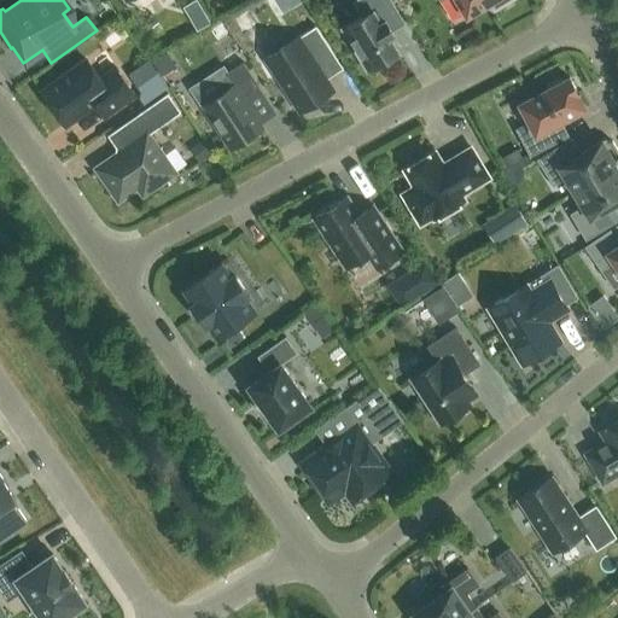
[(385,19),(397,12),(389,0),(355,0),(353,3),(361,17),(342,28),(367,69),(377,63),(380,68),(398,57),(395,52),(397,51),(389,36),(392,34),(385,19)]
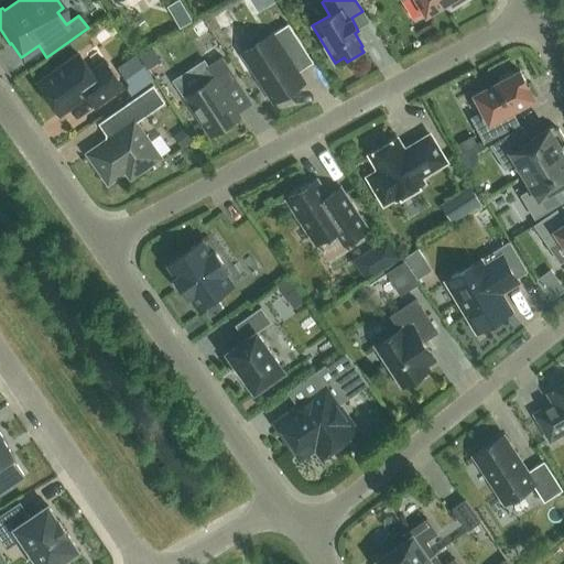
[(418,0),(426,13),(446,0),(451,8),(463,0),(418,0)]
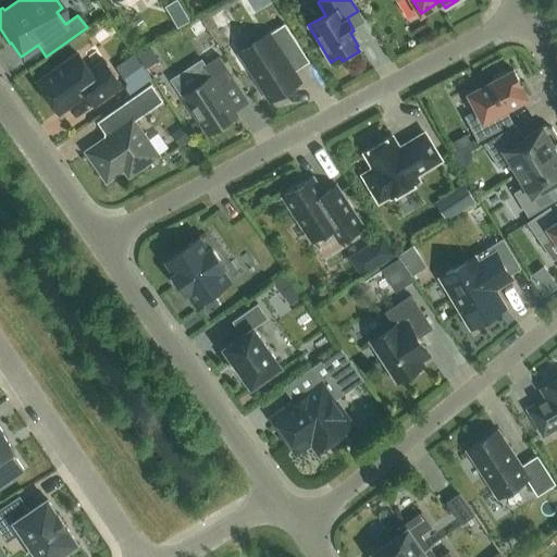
[(300,81),(286,60),(301,50),(284,23),(238,52),(270,100),(300,81)]
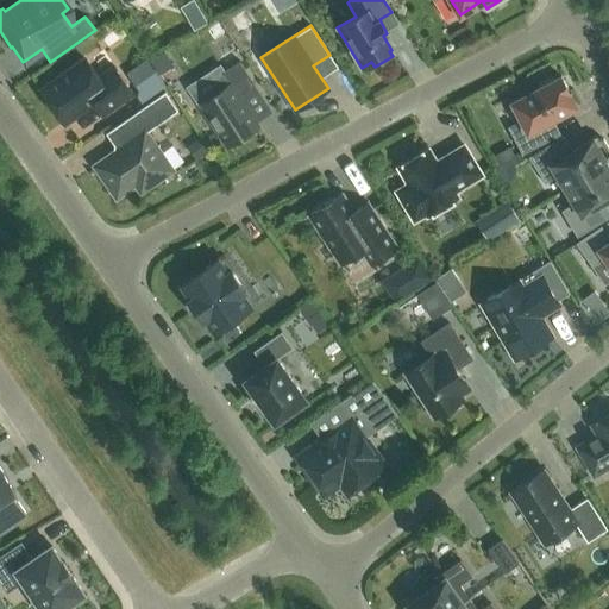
[(129,70),(145,96),(182,74),(167,48),(129,70)]
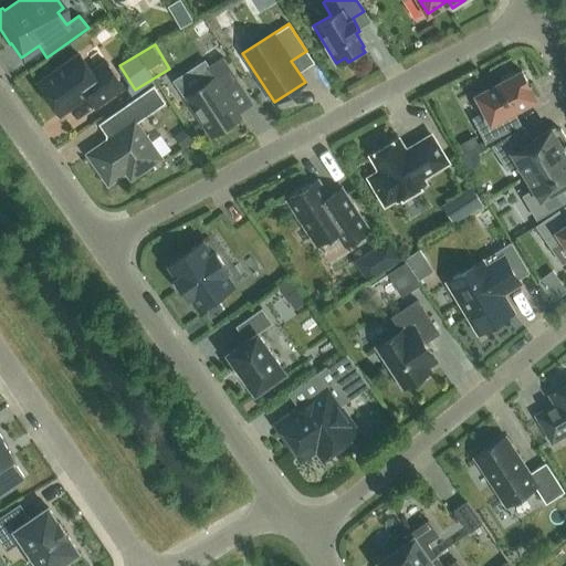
[(59,114),(86,94),(94,105),(123,85),(106,62),(92,72),(80,55),(39,84),(59,114)]
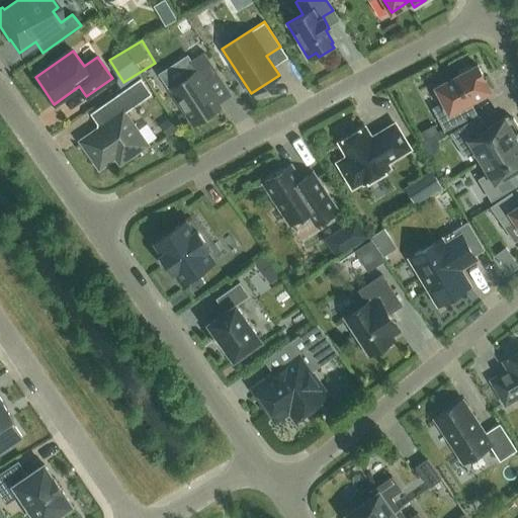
[(203,52),(189,61),(196,72),(169,88),(192,123),(220,106),(202,81),(217,72),(203,52)]
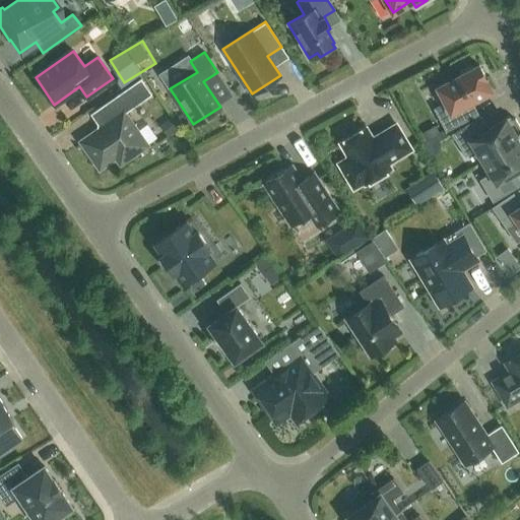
[(478,65),(473,67),(470,66),(460,71),(459,75),(438,86),(446,102),(434,108),(446,130),(470,117),(463,105),(492,90),(484,78),(485,78),(478,65)]
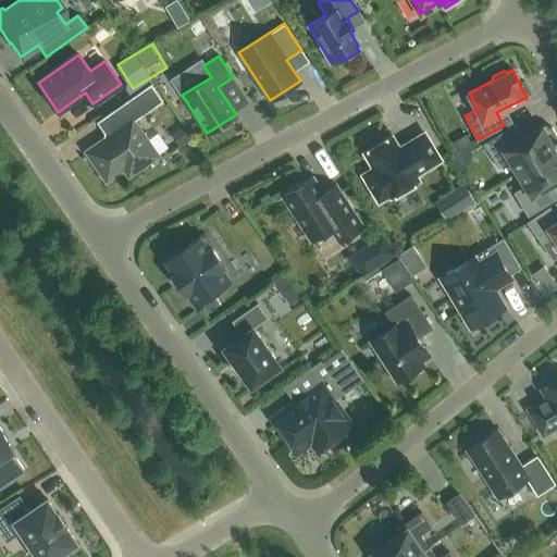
[(137,170),(158,156),(134,121),(162,101),(151,85),(102,119),(112,133),(86,151),(107,181),(132,163),(137,170)]
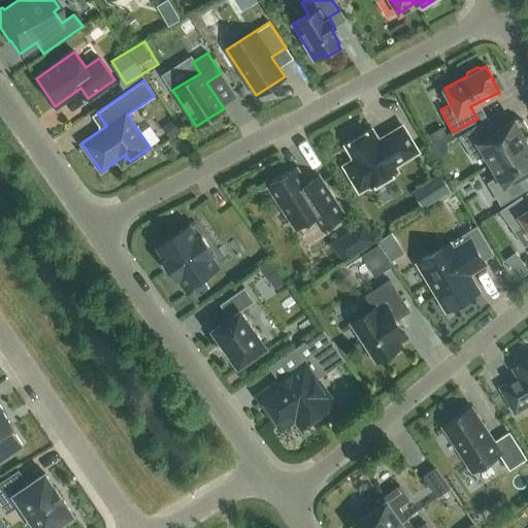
[(483,152),(490,164),(527,140),(527,135),(527,133),(527,129),(523,121),(518,120),(517,118),(490,134),(483,122),(459,136),(472,158),(483,152)]
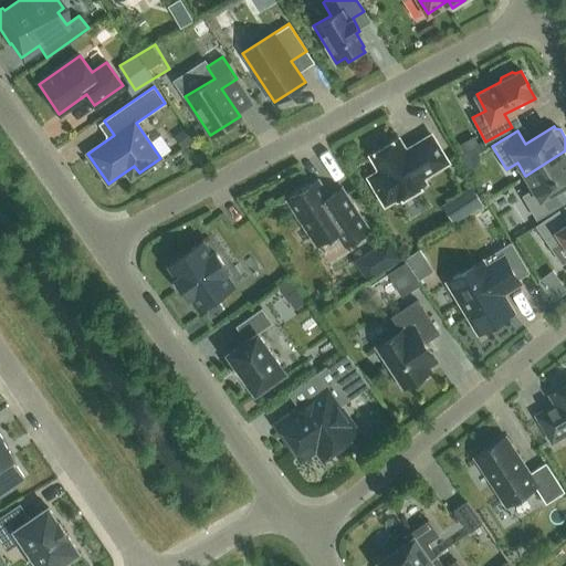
[(377,180),(377,185),(378,189),(381,192),(385,195),(389,195),(394,195),(397,199),(425,182),(421,177),(447,161),(431,135),(405,150),(398,138),(370,155),(381,174),(378,177),(377,180)]
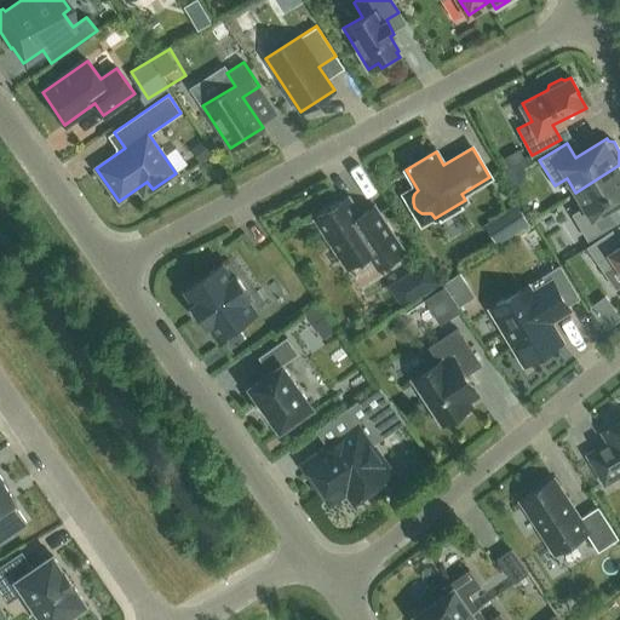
[(619,165),(575,193),(585,207),(572,214),(587,240),(615,223),(607,208),(619,200),(619,165)]
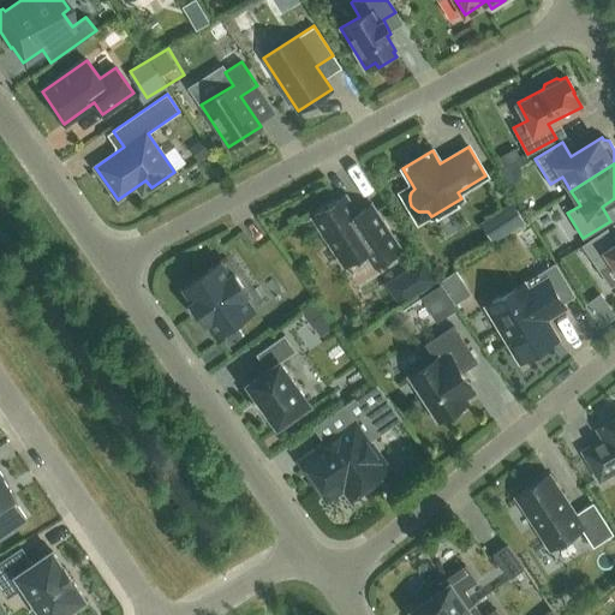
[(344,266),(366,250),(376,264),(400,249),(370,203),(357,213),(345,195),(311,216),(344,266)]
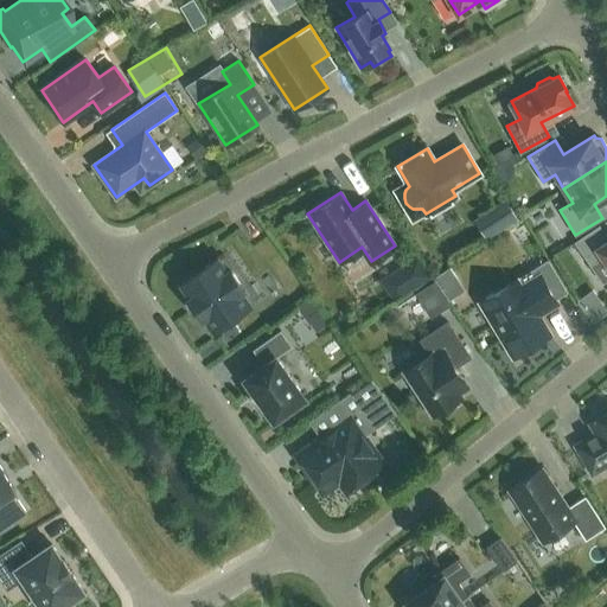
[(477,217),(490,237),(522,217),(510,197),(477,217)]
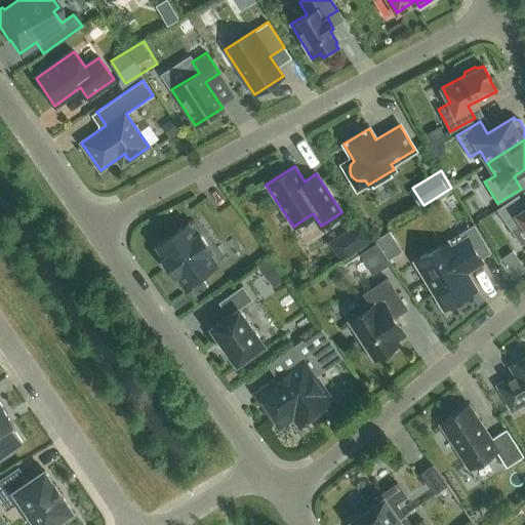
[(512,231),(522,224),(524,227),(524,201),(520,194),(496,209),(512,231)]
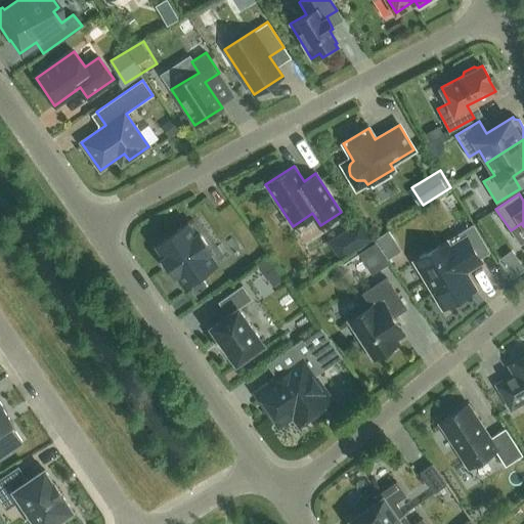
[(345,260),(376,239),(362,219),(332,239),(345,260)]
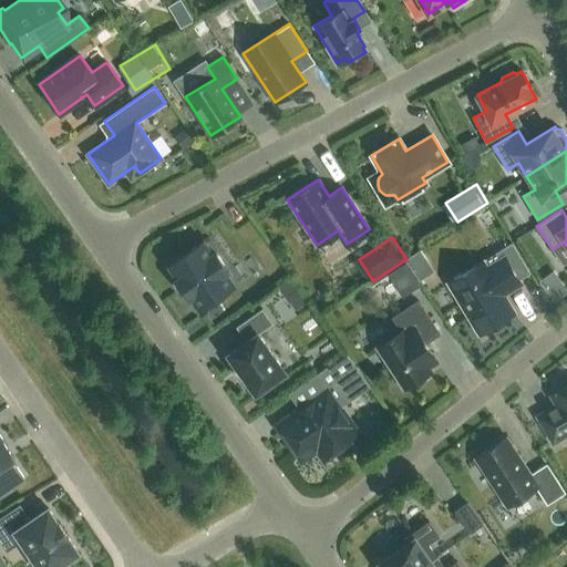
[(213,251),(204,239),(166,266),(175,278),(174,279),(189,301),(192,300),(199,312),(237,286),(229,274),(230,271),(215,249),(213,251)]
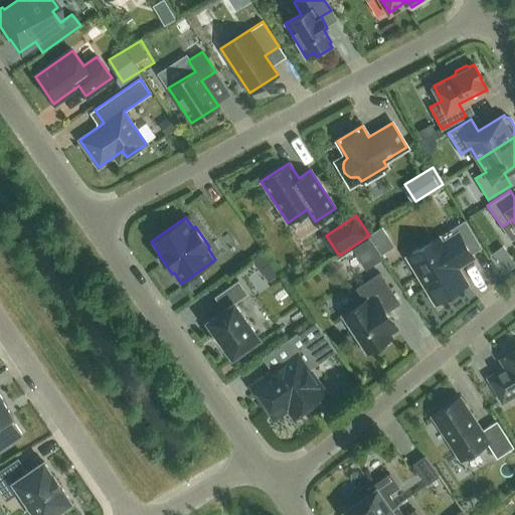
[(383,252),(396,243),(385,225),(371,234),(383,252)]
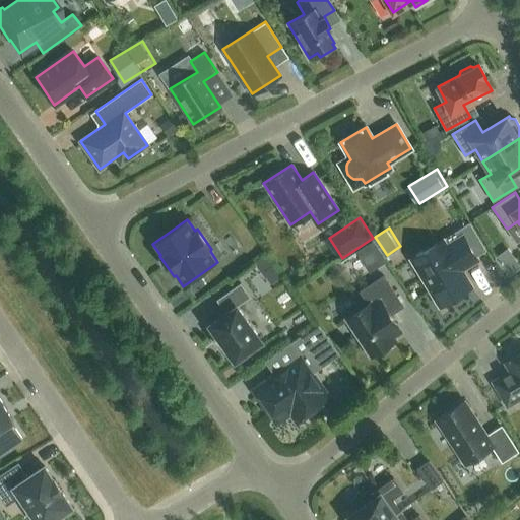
[(477,260),(462,235),(444,245),(441,240),(411,258),(440,306),(469,287),(460,270),(477,260)]
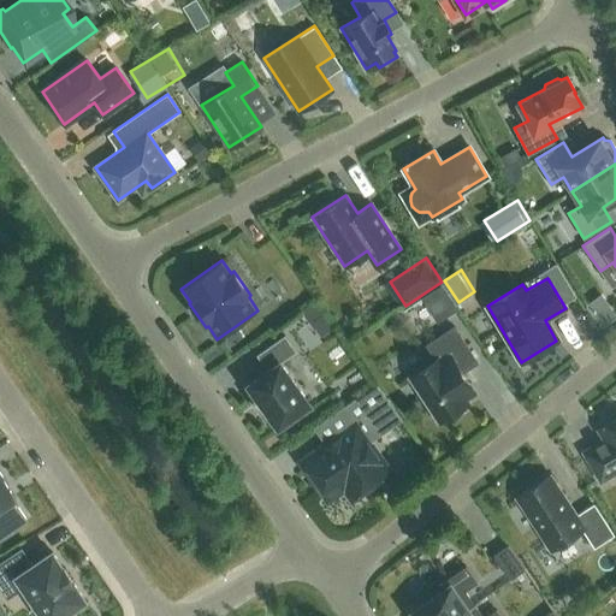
[(428,296),(439,319),(458,311),(449,288),(428,296)]
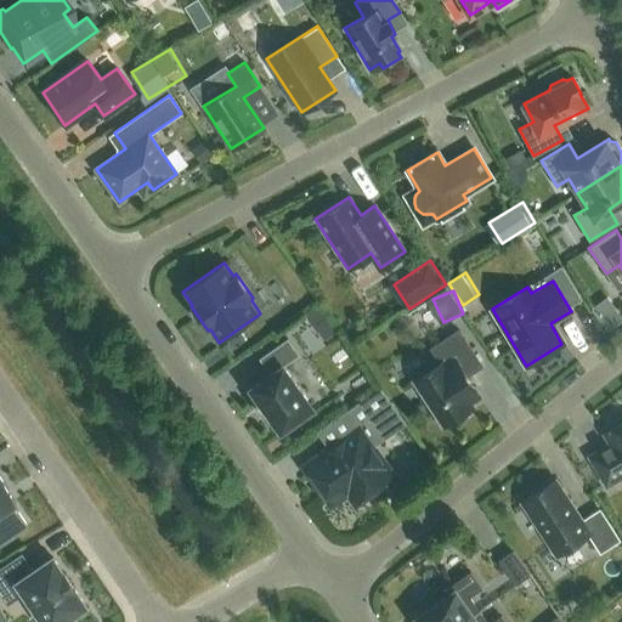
[(621,314),(612,297),(595,305),(608,326),(621,317),(621,314)]
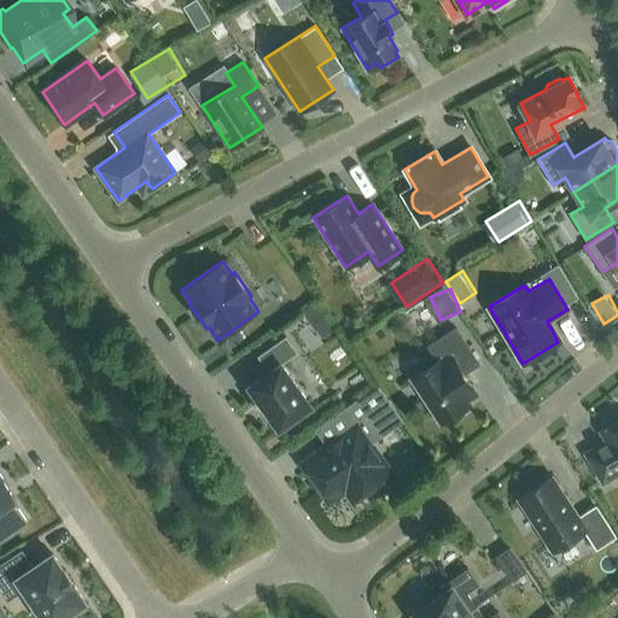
[(426,347),(436,361),(410,379),(439,423),(450,415),(452,418),(466,409),(464,407),(470,403),(468,401),(476,395),(462,374),(479,363),(454,327),(426,347)]
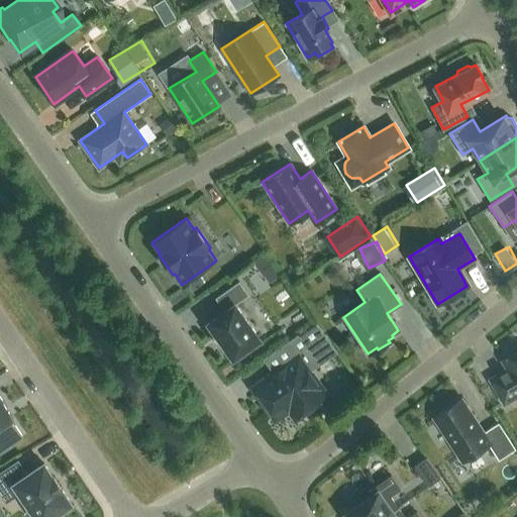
[(248,295),(238,282),(215,298),(224,311),(208,323),(216,335),(215,336),(223,347),(224,346),(233,357),(260,339),(234,305),(248,295)]
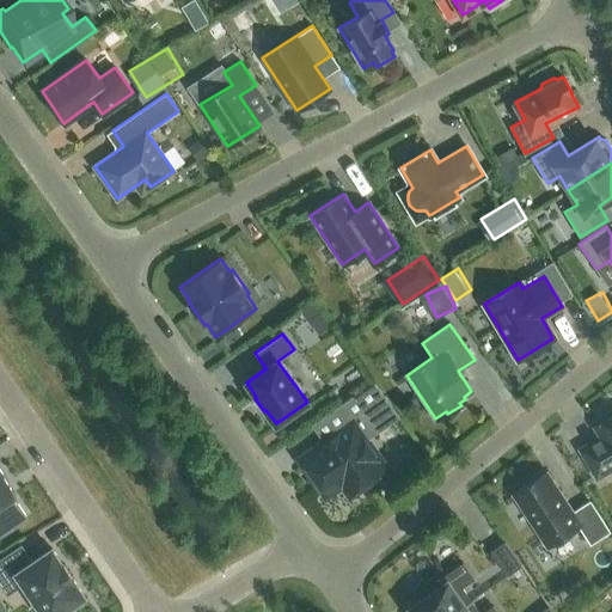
[(385,469),(359,430),(373,421),(368,415),(387,402),(373,381),(337,407),(349,423),(336,433),(335,430),(322,440),(323,441),(300,458),(322,489),(331,482),(343,484),(350,494),(385,469)]
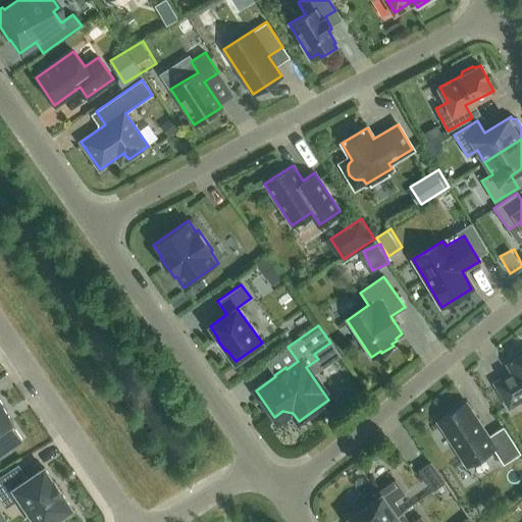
[(521,355),(507,364),(513,374),(508,377),(507,375),(494,383),(509,407),(521,398),(521,355)]
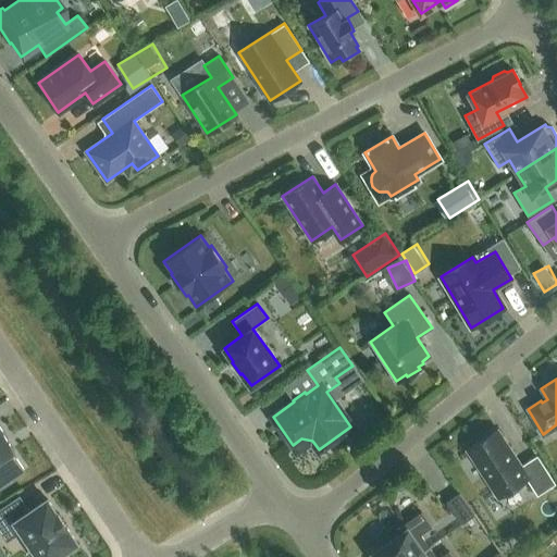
[(0,426),(0,485),(24,470),(11,450),(14,448),(0,426)]
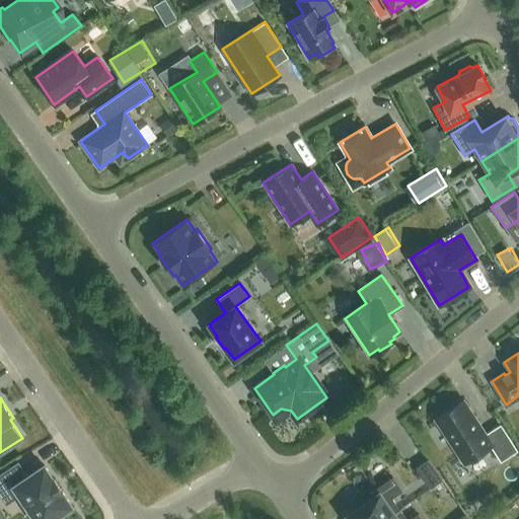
[(491,445),(500,460),(516,450),(499,425),(485,434),(462,400),(435,419),(463,462),(491,445)]
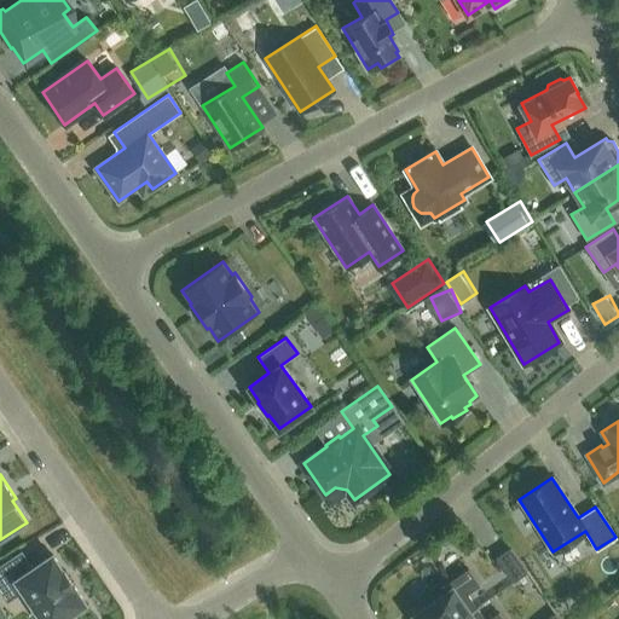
[(513,582),(527,572),(510,548),(496,557),(513,582)]
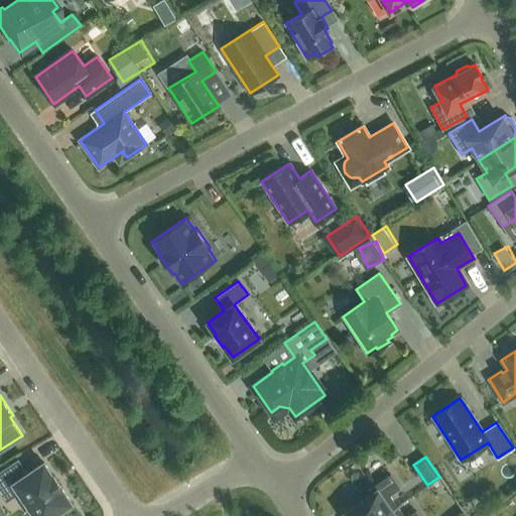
[(17,461),(0,472),(0,492),(5,500),(19,491),(35,515),(50,515),(71,503),(60,488),(61,487),(54,477),(53,478),(43,463),(26,474),(17,461)]
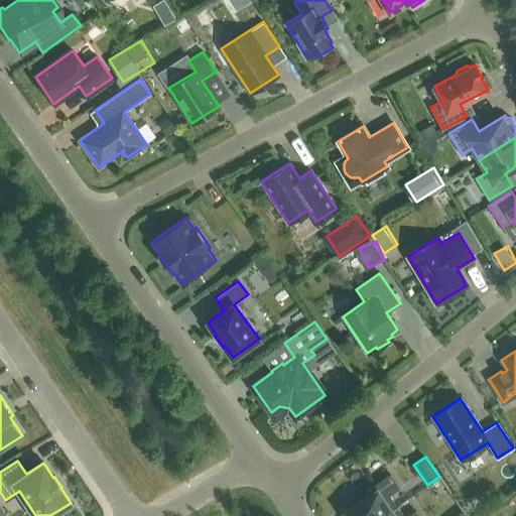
[(382,515),(398,505),(397,505),(396,505),(389,494),(399,487),(390,474),(366,490),(369,494),(344,512),(347,515),(382,515)]
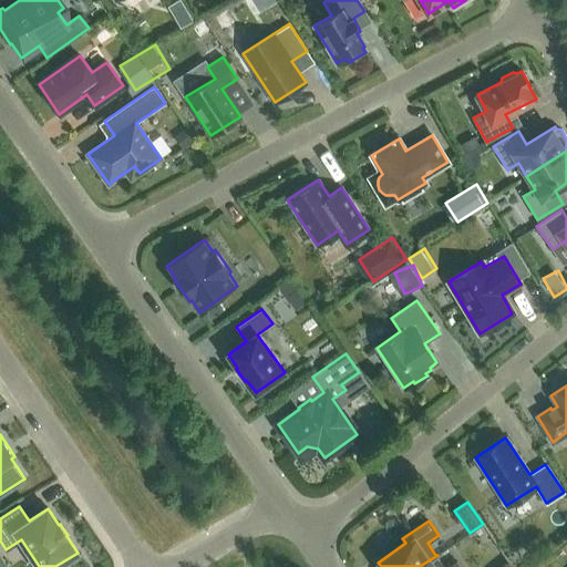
[(437,556),(437,555),(420,566),(461,566),(456,560),(446,566),(443,566),(436,556),(437,556)]
